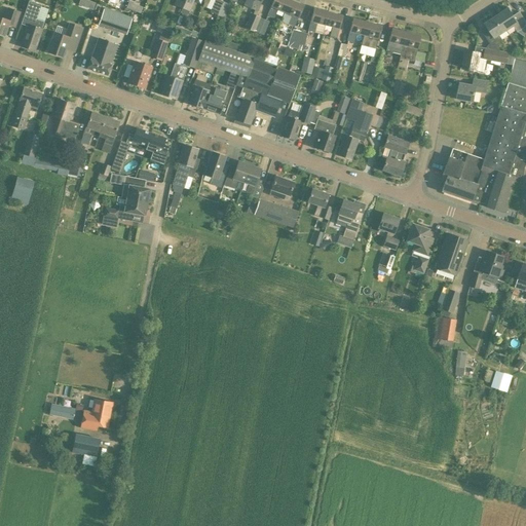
[(176,0),(174,5),(182,8),(185,0),(176,0)]
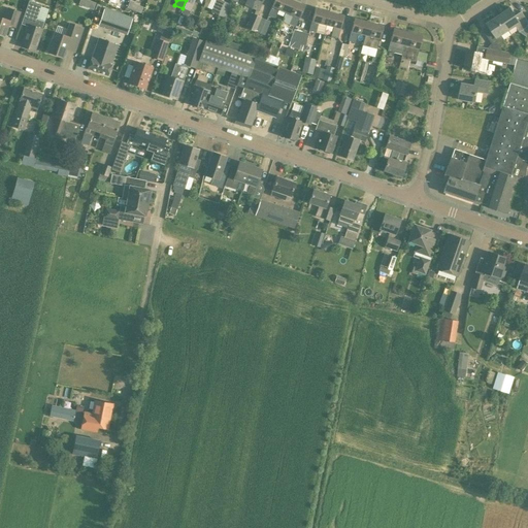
[(195,0),(186,0),(183,8),(179,15),(186,19),(189,15),(195,0)]
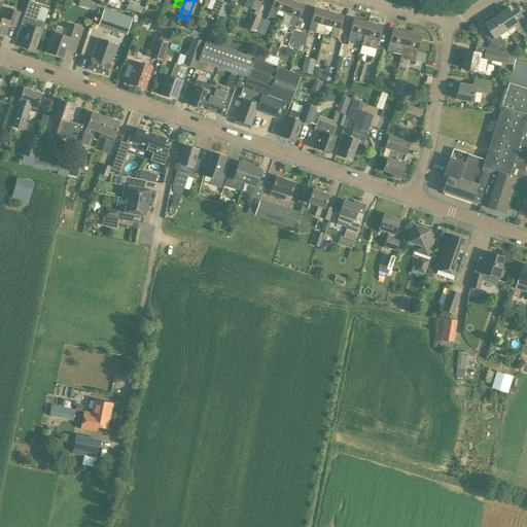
[(215,0),(210,12),(217,15),(223,2),(218,0),(215,0)]
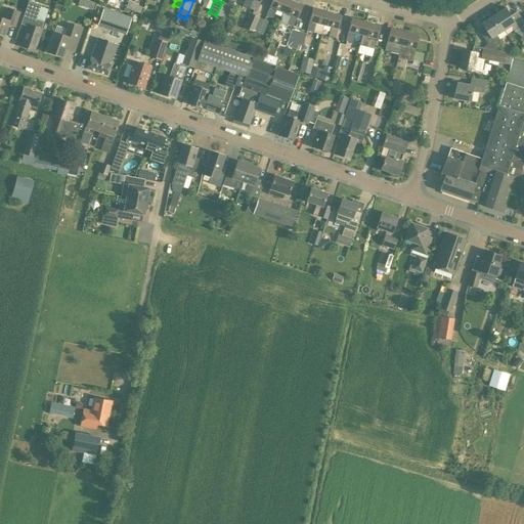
[(256,11),(260,3),(261,0),(245,0),(243,5),(248,7),(246,12),(248,19),(244,28),(253,32),(259,16),(252,14),(254,10),(256,11)]
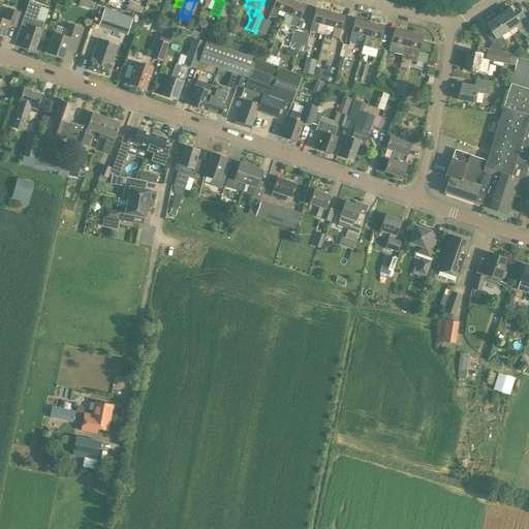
[(282,22),(285,12),(286,12),(291,0),(289,0),(275,0),(269,16),(282,22)]
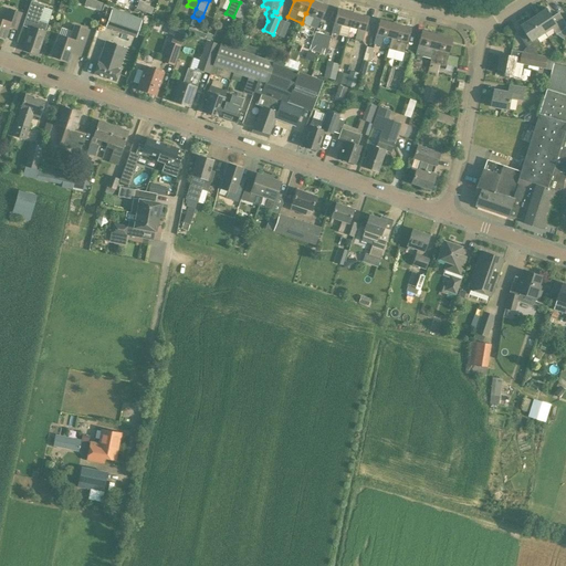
[(317,29),(321,20),(326,7),(312,0),(306,13),(313,17),(310,25),(317,29)]
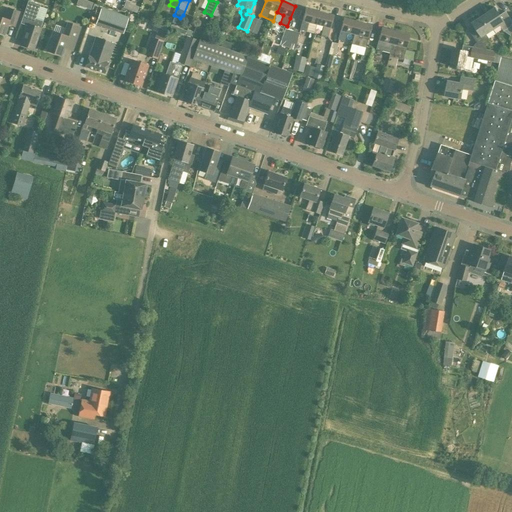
[(33,50),(40,29),(43,22),(35,19),(40,5),(28,1),(20,23),(27,26),(20,45),(33,50)]
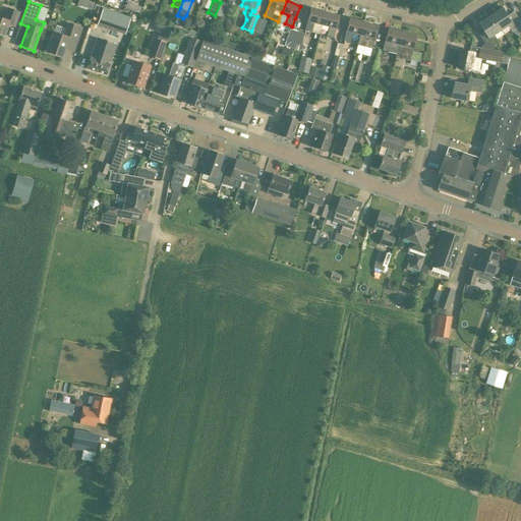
[(227,4),(221,2),(215,15),(221,17),(227,4)]
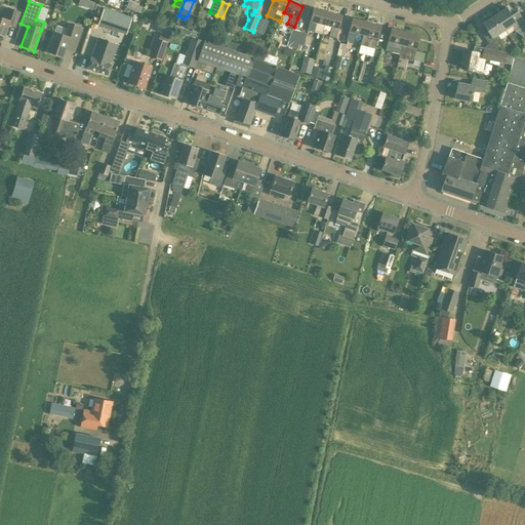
[(136,5),(133,11),(139,13),(143,7),(136,5)]
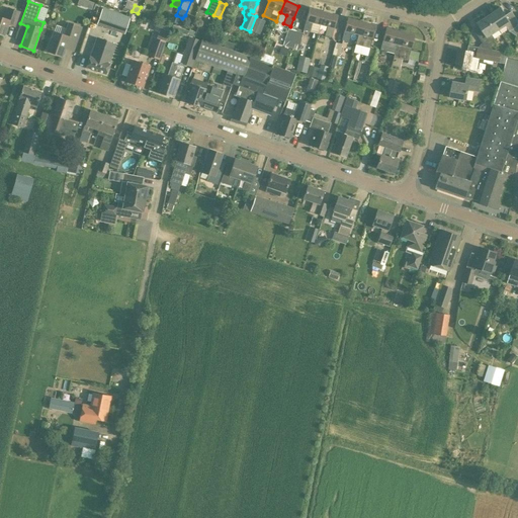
[(0,33),(4,35),(8,24),(15,27),(20,12),(6,7),(3,19),(0,17),(0,33)]
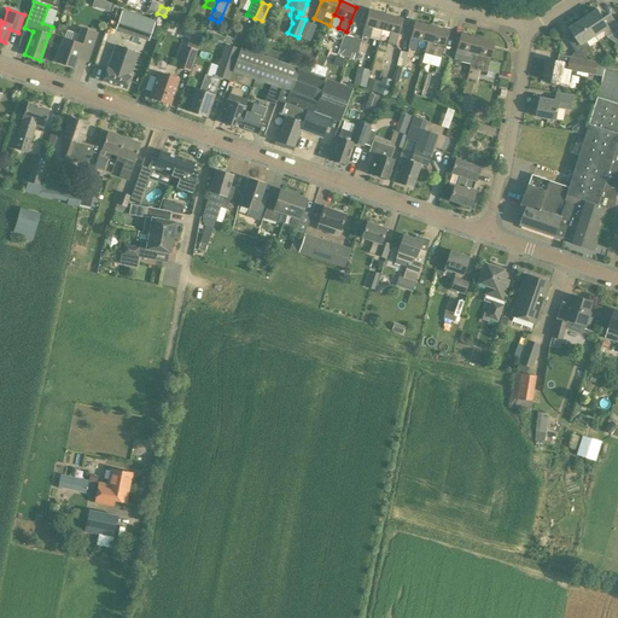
[(156,21),(152,19),(122,9),(115,30),(149,41),(155,22),(156,21)]
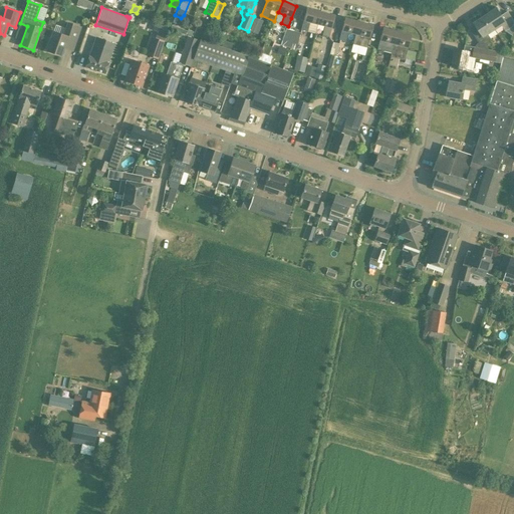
[(306,8),(302,21),(300,30),(314,34),(320,12),(306,8)]
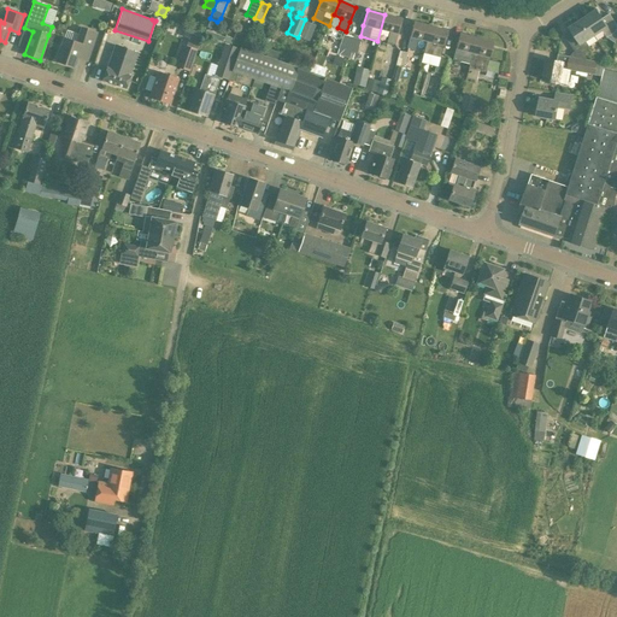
[(594,36),(603,31),(607,37),(616,45),(616,29),(616,30),(616,25),(610,13),(601,19),(597,11),(582,19),(594,36)]
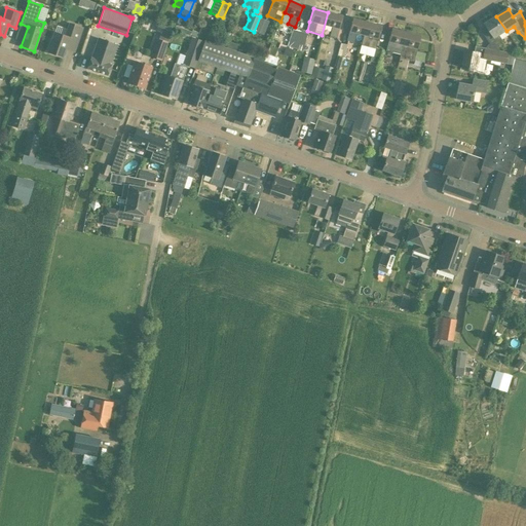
[(342,16),(328,12),(322,35),(336,39),(342,16)]
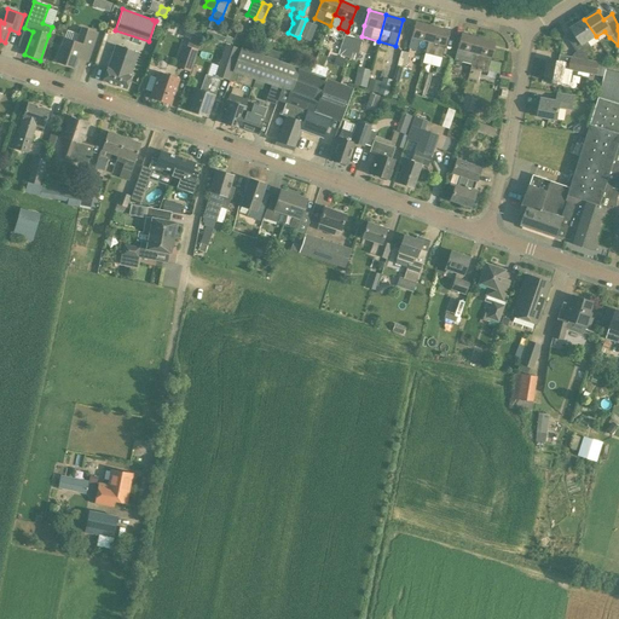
[(571,28),(576,36),(570,41),(577,51),(572,57),(589,59),(586,52),(593,48),(588,42),(596,36),(584,19),(571,28)]
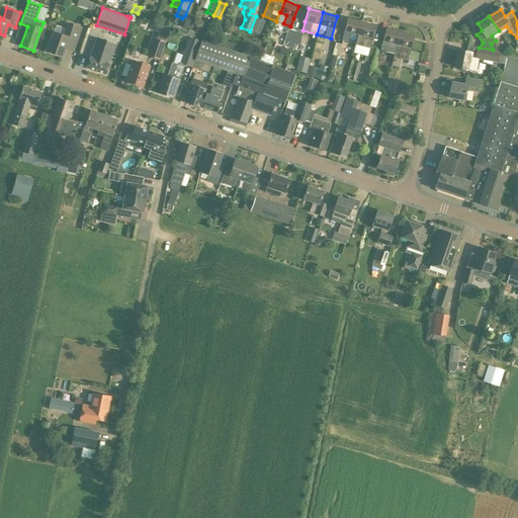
[(350,33),(358,35),(361,22),(347,18),(342,40),(348,41),(350,33)]
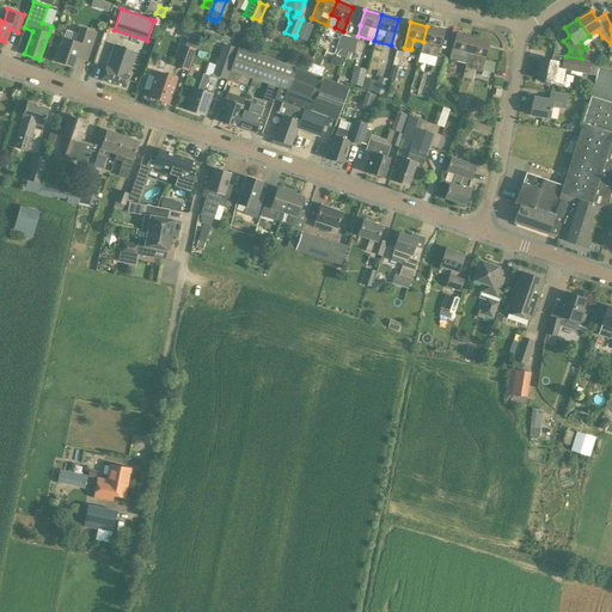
[(80,26),(74,43),(62,40),(55,62),(72,68),(75,57),(86,61),(97,32),(80,26)]
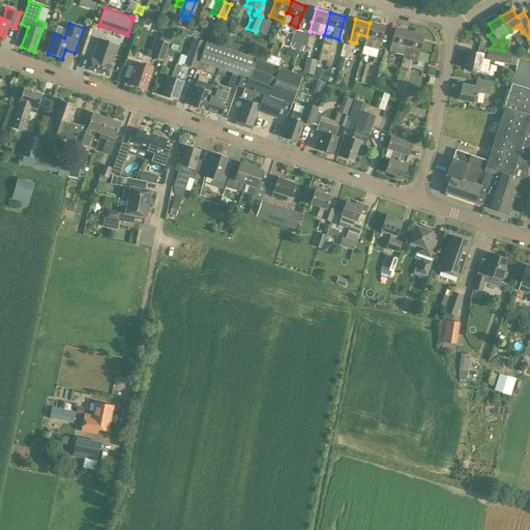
[(380,39),(381,40),(384,27),(370,23),(366,36),(363,47),(378,50),(380,39)]
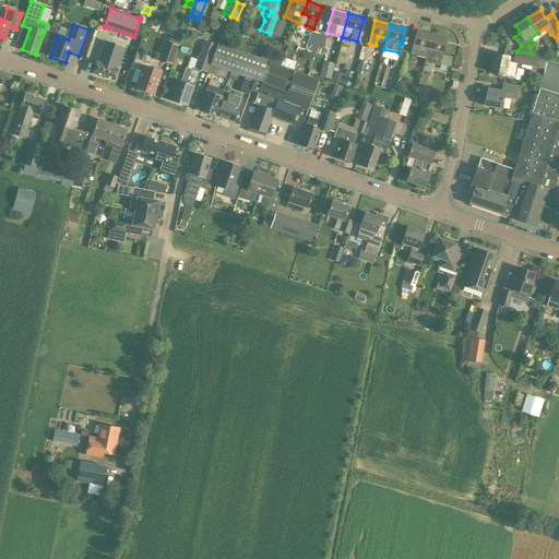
[(215,27),(211,37),(219,40),(224,31),(215,27)]
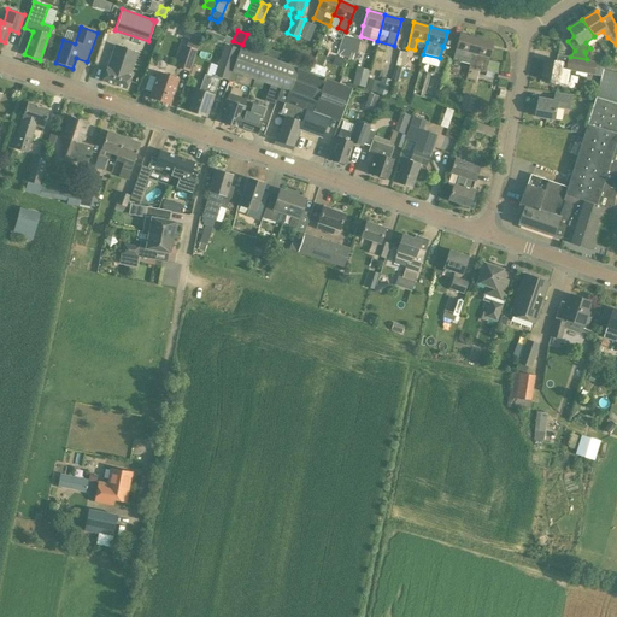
[(459,34),(456,50),(453,59),(469,64),(476,39),(459,34)]
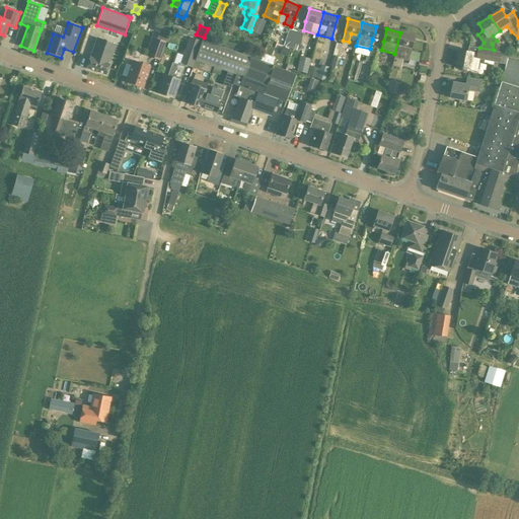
[(289,29),(283,46),(291,48),(296,31),(289,29)]
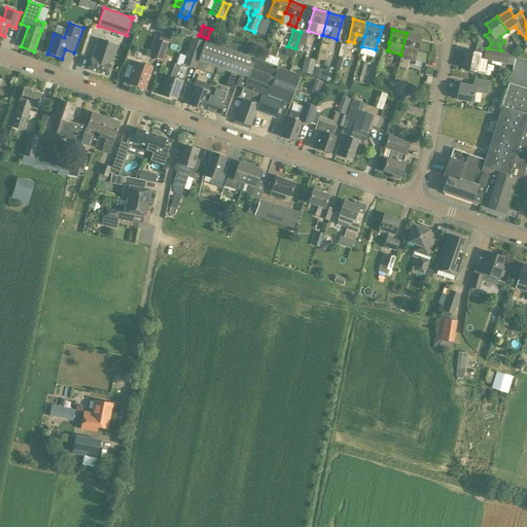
[(301,32),(295,48),(303,51),(308,34),(301,32)]
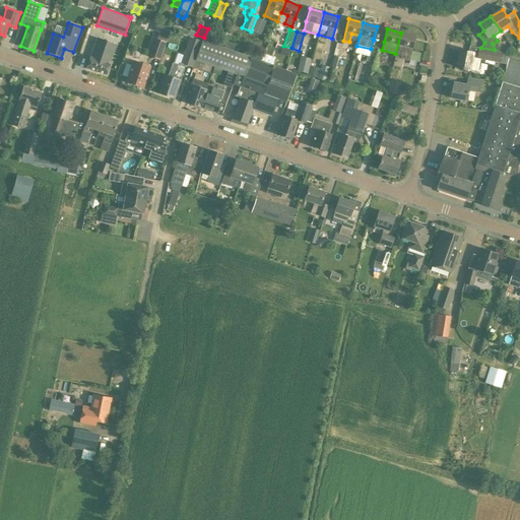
[(415,37),(401,33),(395,54),(392,65),(401,68),(403,60),(409,61),(415,37)]
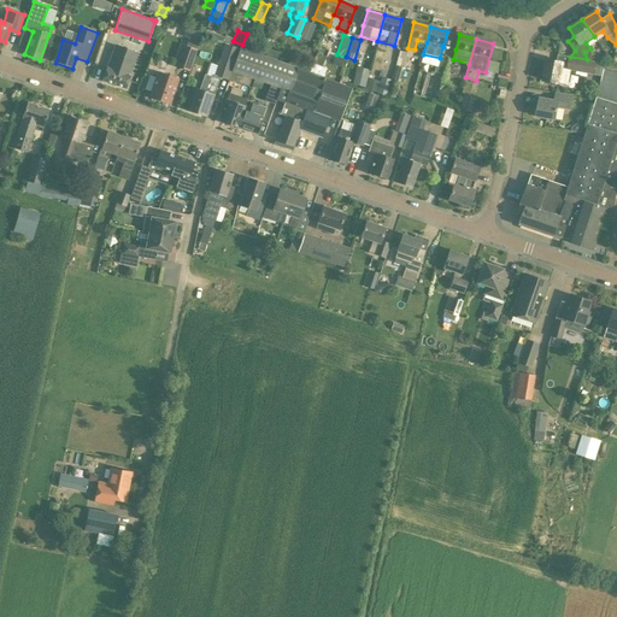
[(218,65),(216,75),(221,77),(229,80),(231,71),(240,48),(231,46),(227,43),(218,65)]
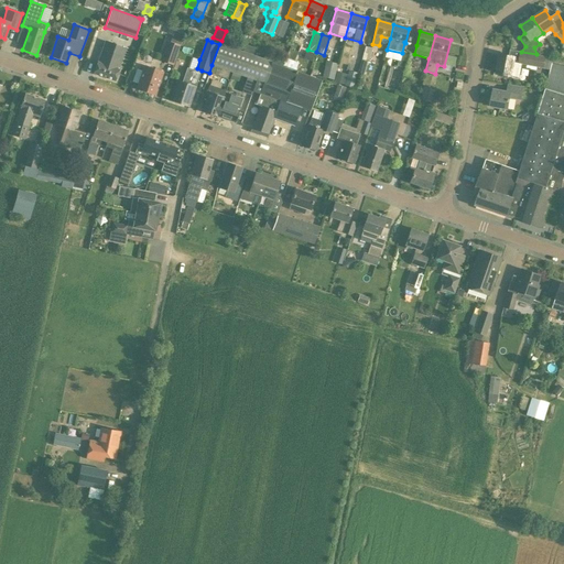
[(161,62),(173,65),(180,45),(167,41),(161,62)]
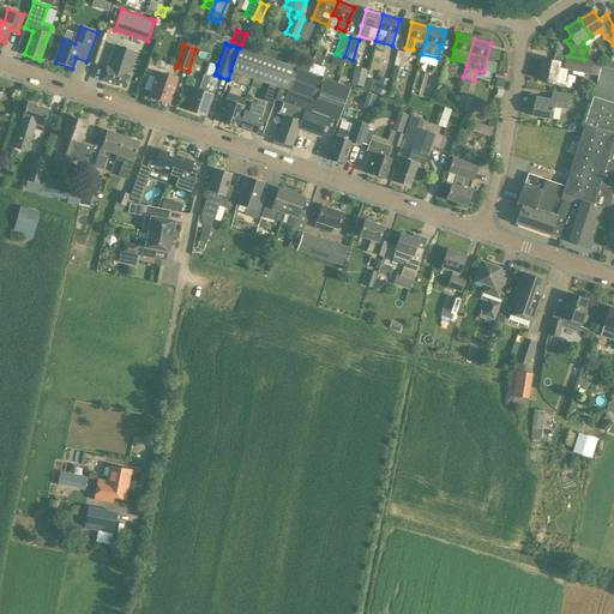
[(239,48),(230,71),(250,78),(281,89),(276,100),(283,103),(280,114),(282,115),(280,124),(320,138),(327,118),(338,121),(350,86),(323,77),(308,72),(239,48)]
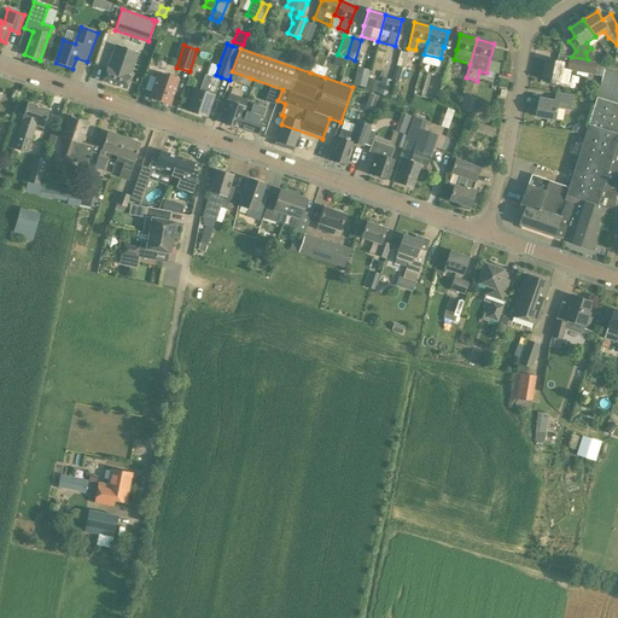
[(396,65),(403,66),(407,53),(400,51),(396,65)]
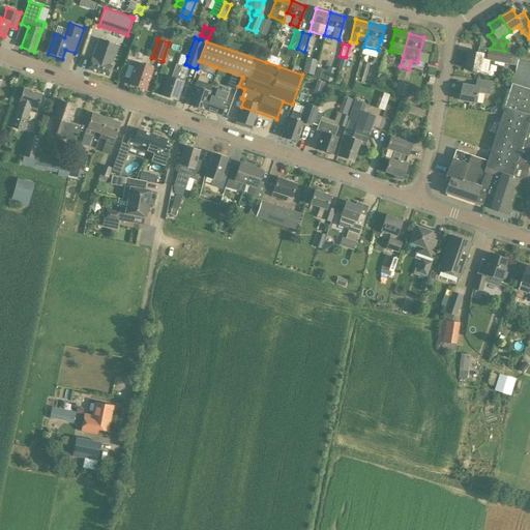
[(490,60),(512,64),(514,54),(514,53),(504,51),(490,49),(479,47),(478,53),(471,52),(467,69),(480,71),(488,74),(490,60)]
